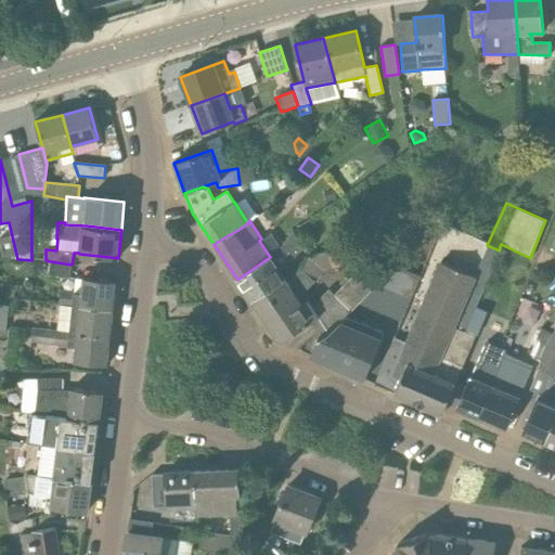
[(256,307),(288,285),(289,283),(280,269),(306,247),(292,231),(280,247),(282,248),(270,258),(270,257),(237,280),(256,307)]
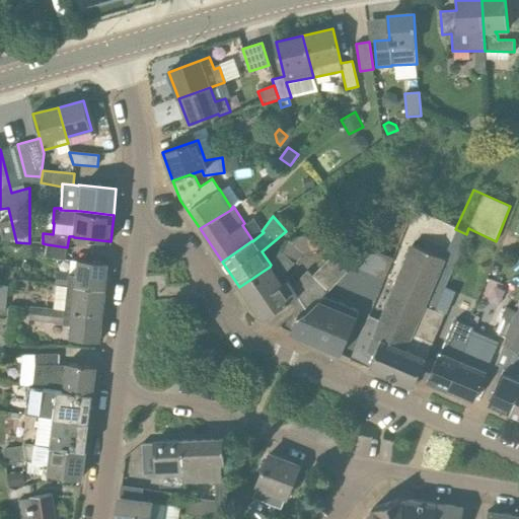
[(306,311),(308,310),(324,295),(352,267),(384,280),(393,258),(355,244),(350,257),(339,247),(296,291),(289,279),(287,280),(284,275),(294,263),(295,264),(302,252),(331,243),(327,227),(290,238),(271,265),(270,267),(239,287),(262,320),(297,296),(306,311)]
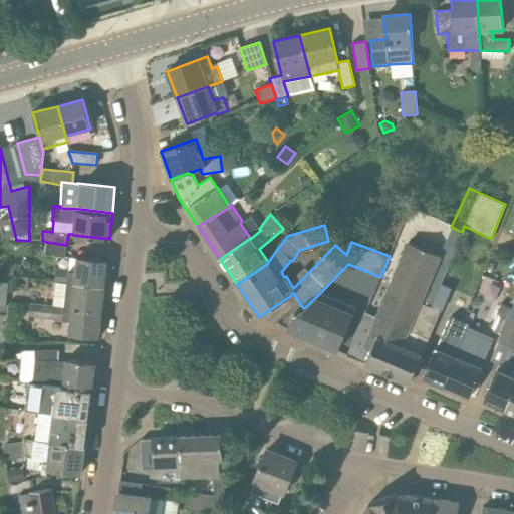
[(410,383),(414,373),(421,358),(441,311),(432,307),(452,258),(462,232),(451,227),(440,255),(408,242),(375,315),(365,311),(352,339),(346,355),(410,383)]
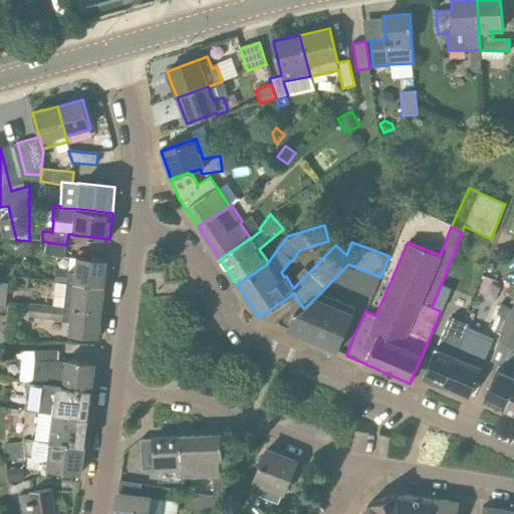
[(66,245),(46,242),(45,254),(65,257),(66,245)]
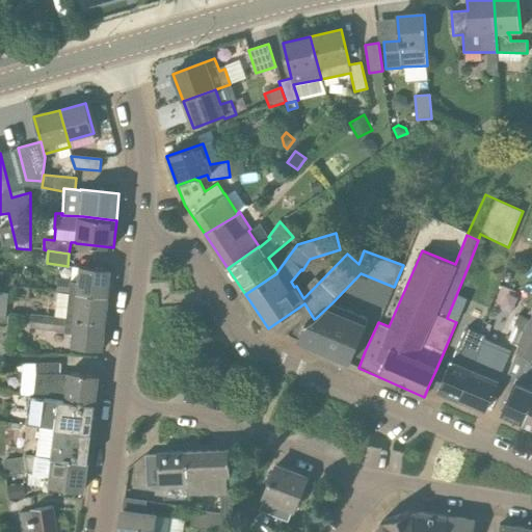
[(58,278),(57,292),(69,293),(108,297),(111,270),(78,266),(77,281),(58,278)]
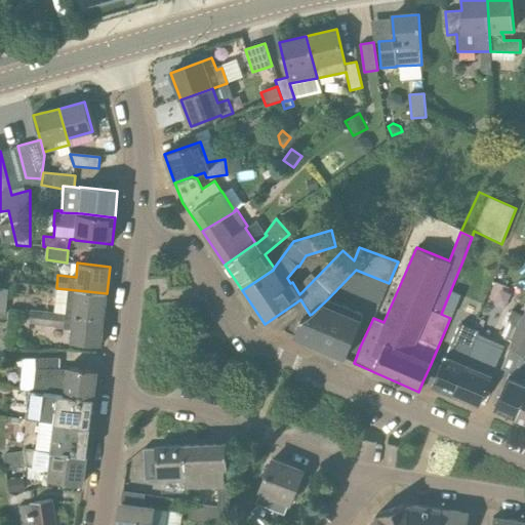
[(66,313),(54,312),(53,315),(104,320),(107,293),(68,289),(66,313)]
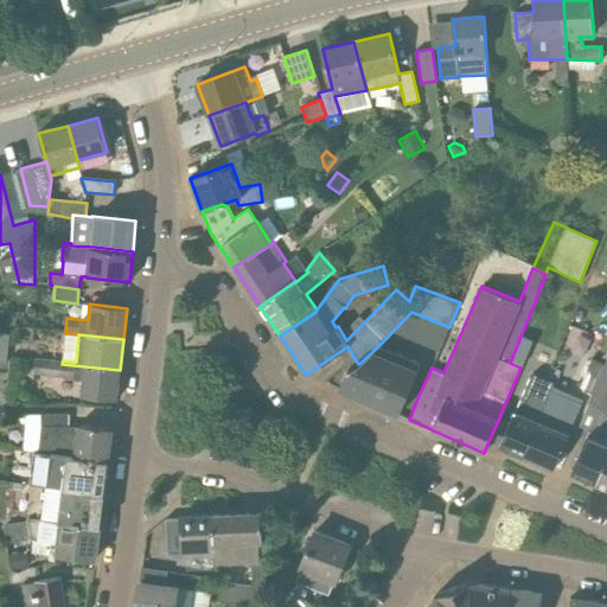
[(398,415),(407,396),(421,364),(379,345),(360,363),(358,364),(359,364),(349,371),(340,389),(398,415)]
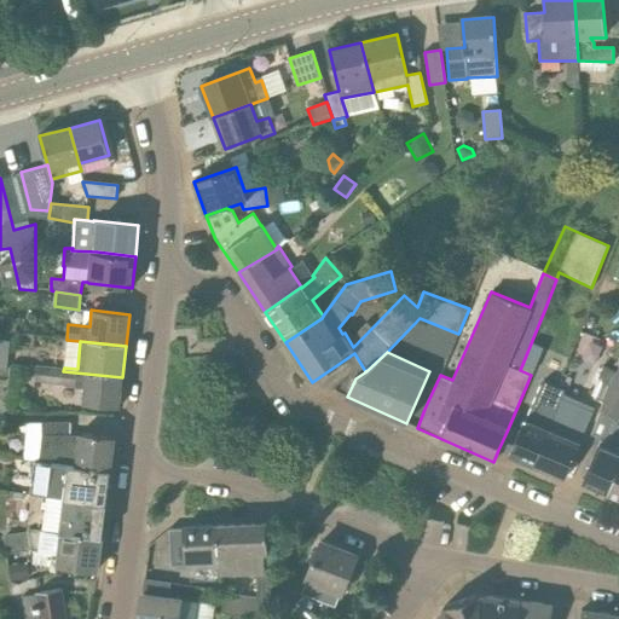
[(35,381),(84,387),(82,404),(119,408),(122,377),(63,371),(64,368),(36,365),(35,381)]
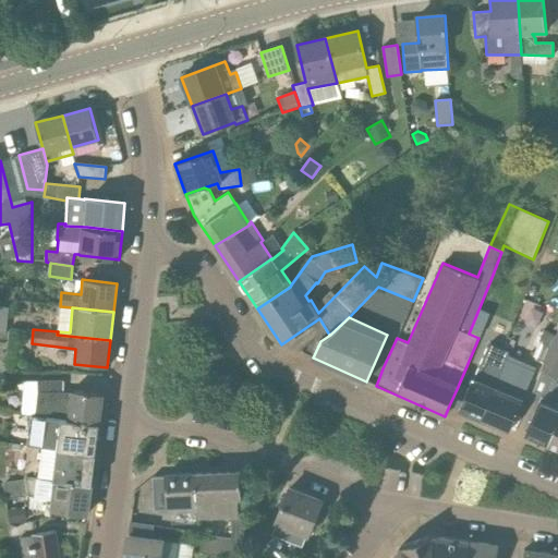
[(520,387),(532,392),(556,335),(544,329),(520,387)]
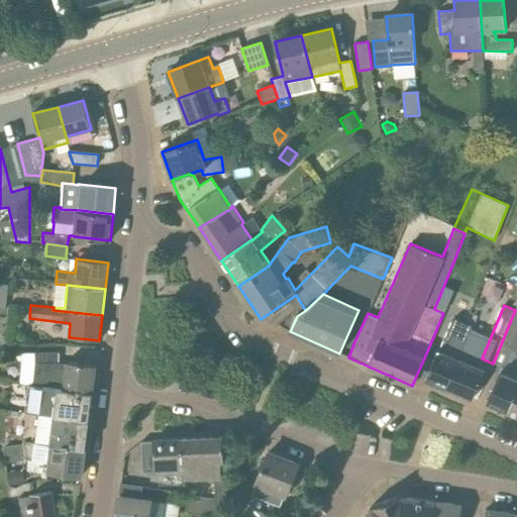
[(487,402),(508,411),(516,390),(516,354),(516,352),(516,305),(515,310),(493,364),(491,367),(501,371),(487,402)]
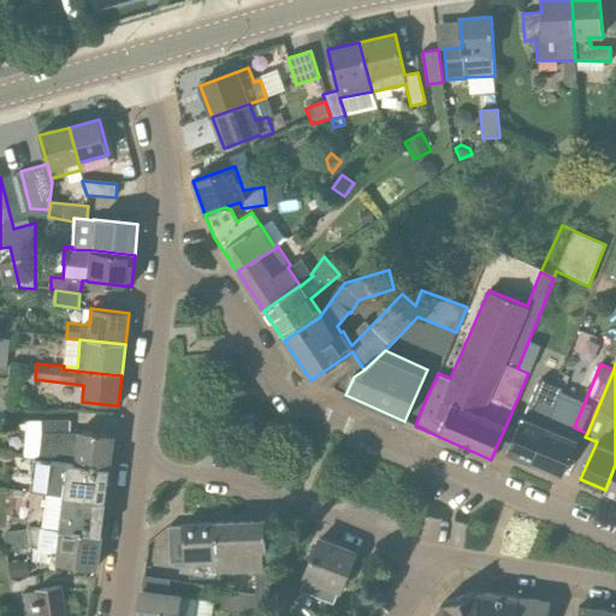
[(531,462),(546,428),(552,412),(562,390),(546,383),(534,410),(540,413),(535,421),(522,415),(515,434),(504,430),(496,448),(531,462)]
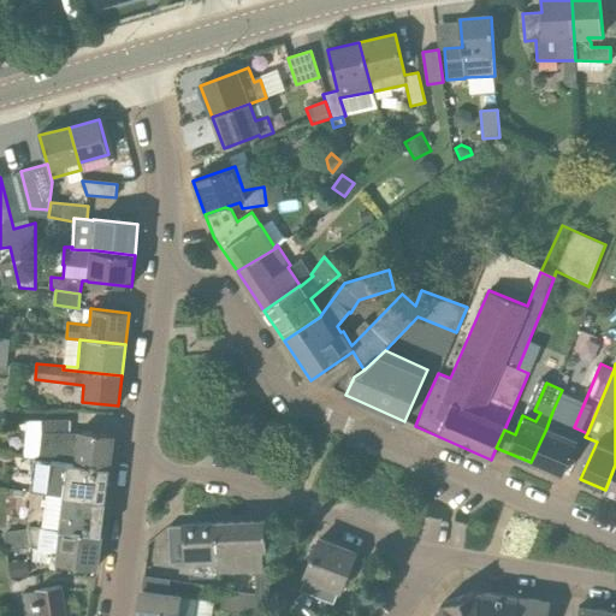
[(552,412),(546,428),(531,462),(562,477),(580,434),(567,428),(569,419),(552,412)]
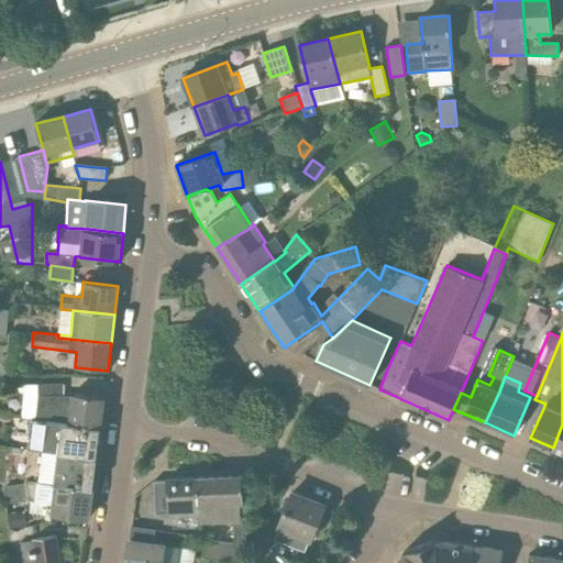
[(31,418),(69,423),(101,428),(105,398),(64,393),(64,384),(24,384),(21,418),(31,418)]
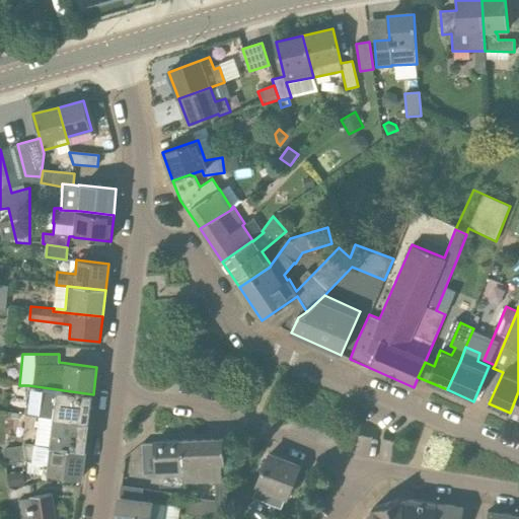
[(53,417),(53,418),(88,422),(90,411),(91,411),(93,394),(64,390),(28,385),(25,413),(26,414),(53,417)]
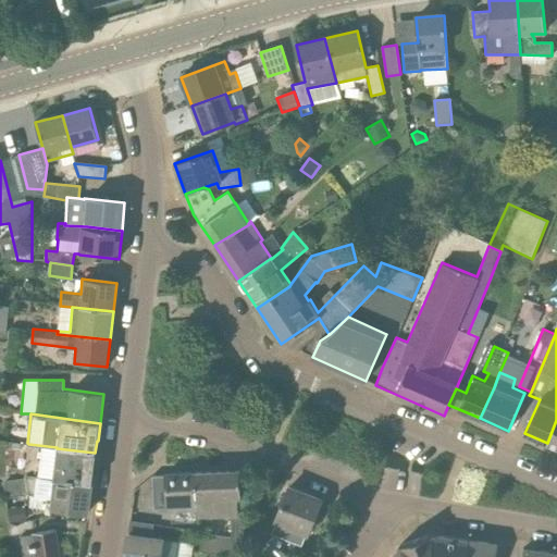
[(556,420),(547,443),(556,446),(556,420)]
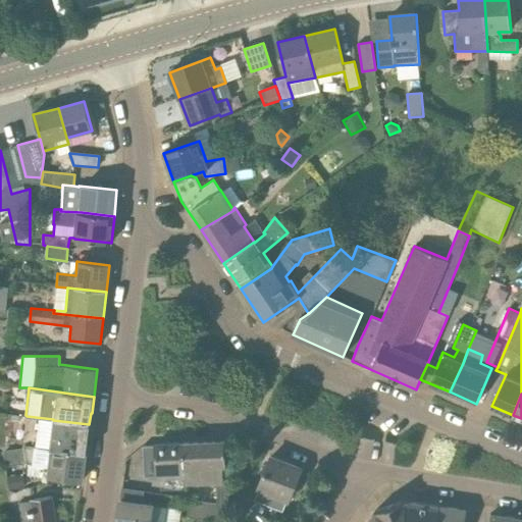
[(27,416),(22,445),(87,453),(89,437),(88,437),(89,424),(53,420),(53,419),(27,416)]
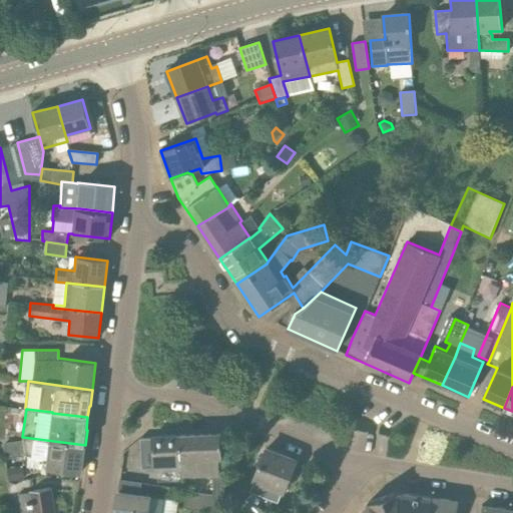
[(219,472),(219,459),(221,459),(220,435),(180,436),(181,467),(182,476),(212,475),(212,494),(212,495),(225,496),(226,471),(219,472)]
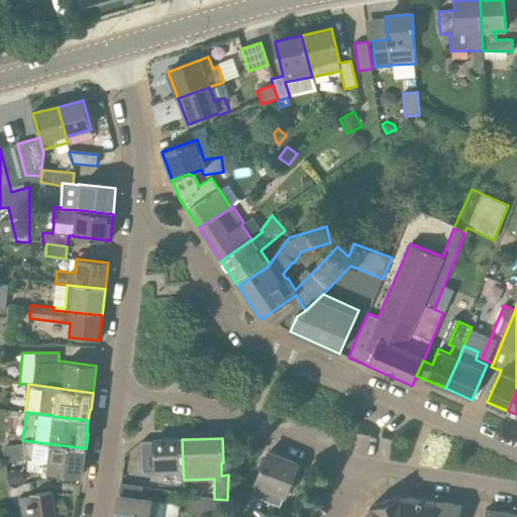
[(154,440),(154,444),(142,445),(143,473),(183,471),(182,439),(154,440)]
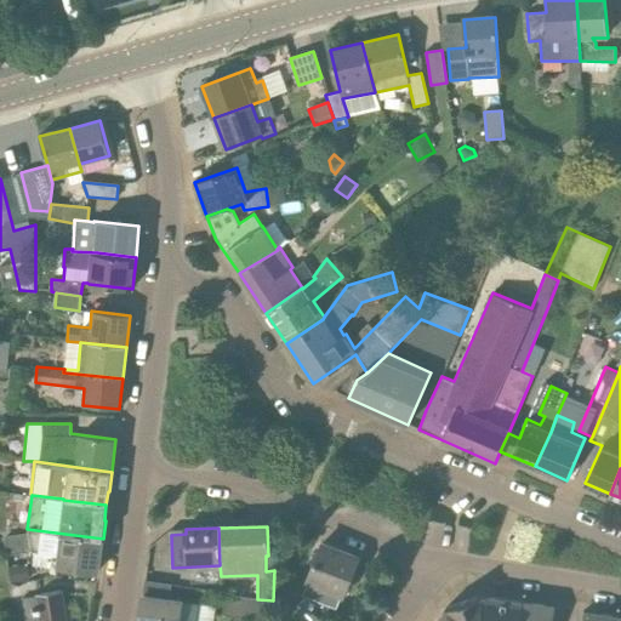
[(27,529),(28,533),(32,551),(57,554),(56,567),(98,571),(103,539),(27,529)]
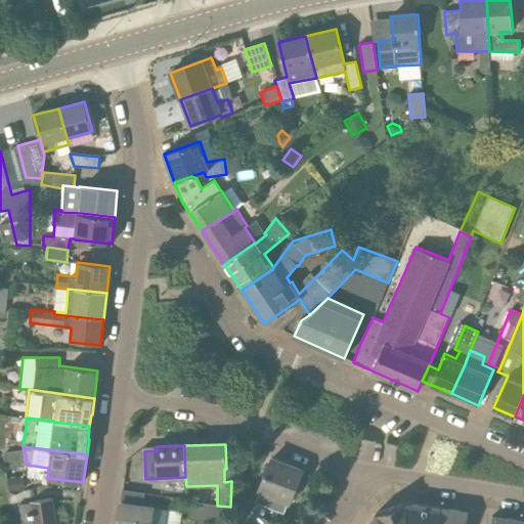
[(27,465),(24,449),(3,452),(4,468),(27,465)]
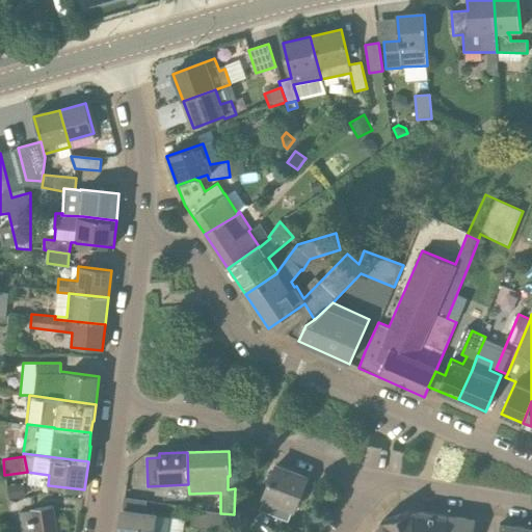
[(265,499),(291,509),(293,510),(307,477),(276,466),(264,499),(265,499)]
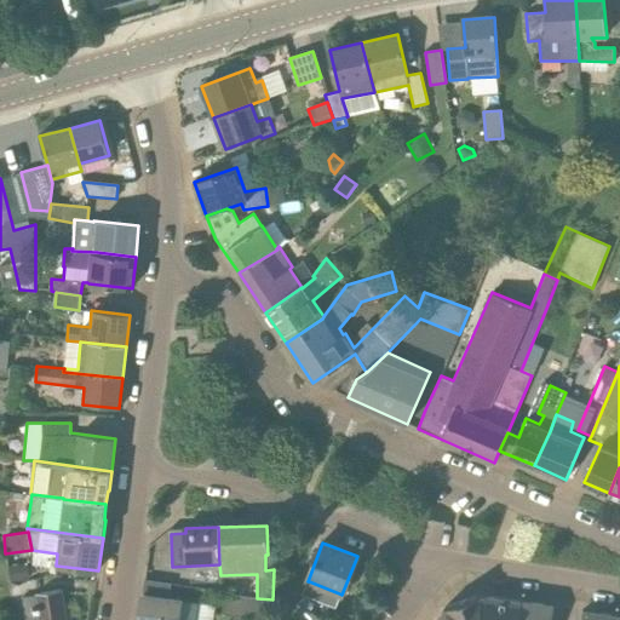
[(28,563),(9,566),(10,583),(29,580),(28,563)]
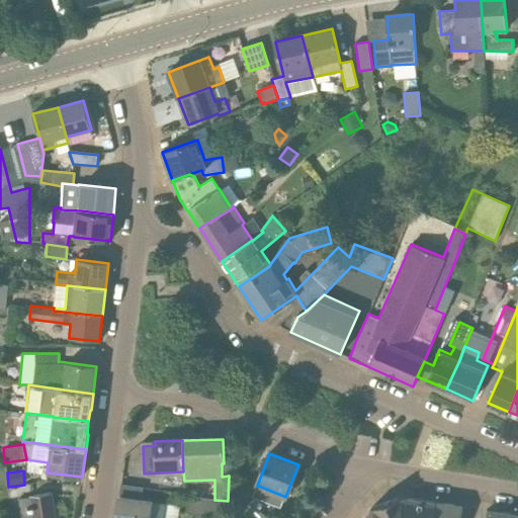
[(54,517),(51,495),(52,495),(52,493),(29,496),(29,498),(18,499),(20,517),(54,517)]
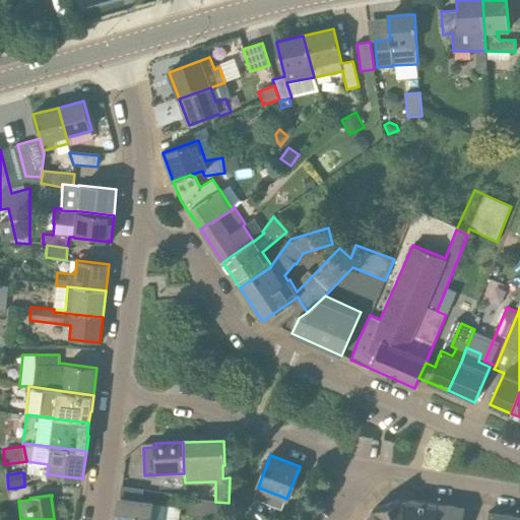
[(434,519),(437,505),(406,500),(407,499),(403,498),(373,510),(371,513),(372,514),(366,519),(434,519)]
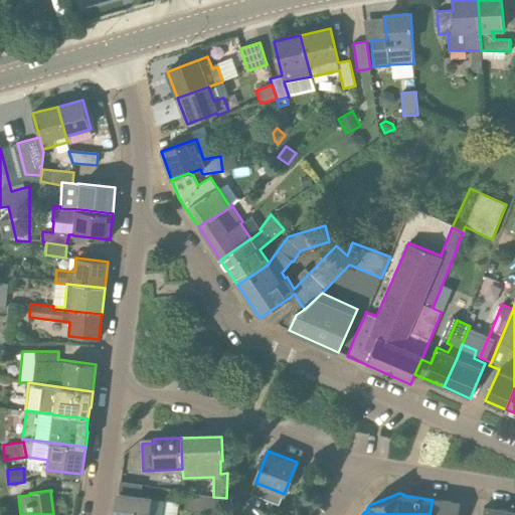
[(161,514),(163,504),(151,502),(152,499),(119,494),(115,514),(161,514)]
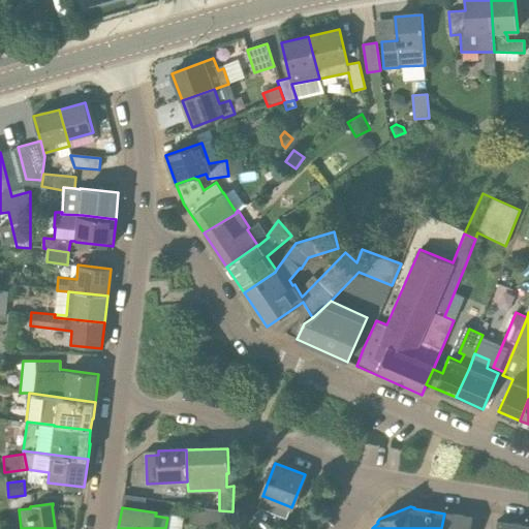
[(231,528),(232,511),(219,510),(219,509),(190,507),(189,525),(215,527),(214,528),(231,528)]
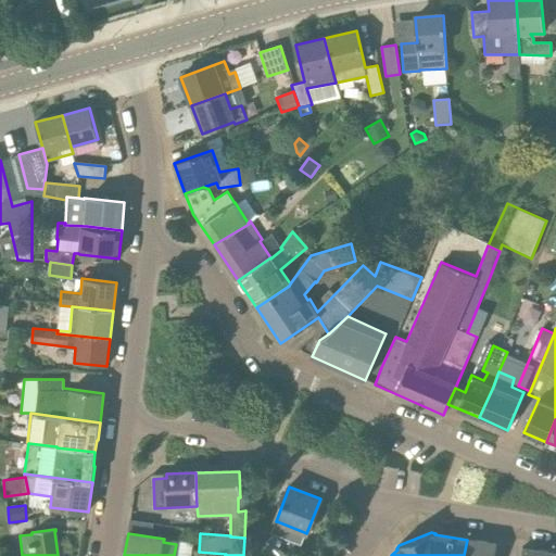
[(493,555),(495,544),(467,540),(464,555),(493,555)]
